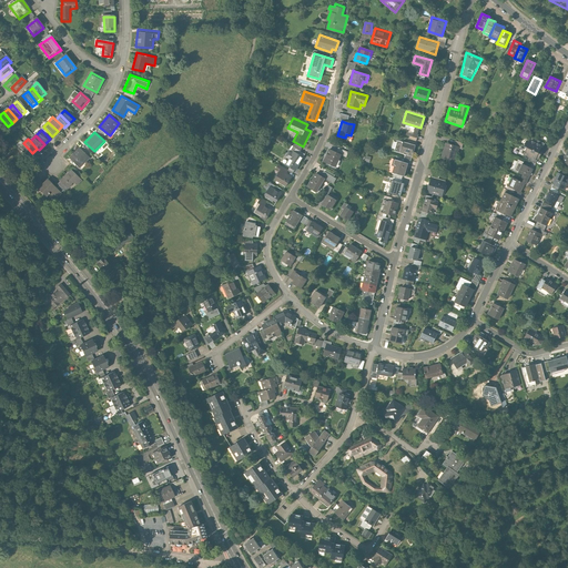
[(416,144),(398,139),(395,150),(413,154),(416,144)]
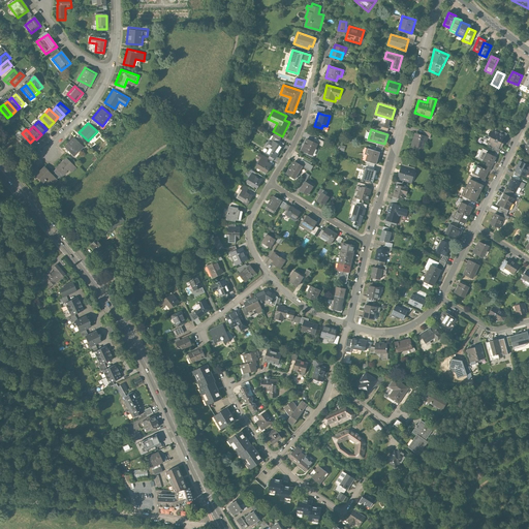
[(503,143),(506,135),(493,129),(490,135),(503,143)]
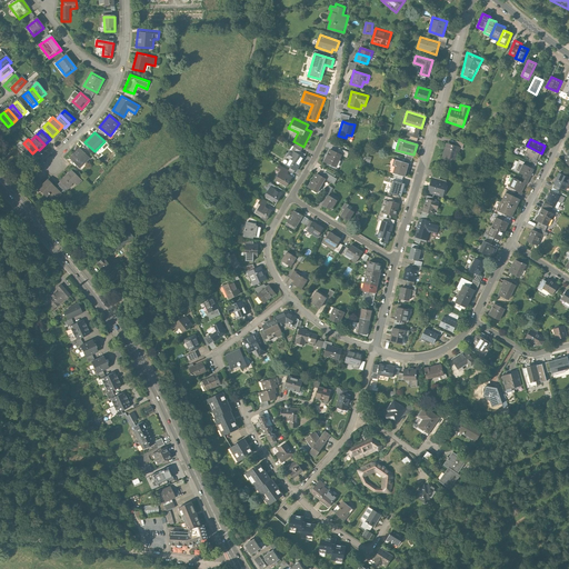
[(28,158),(32,153),(23,143),(18,149),(28,158)]
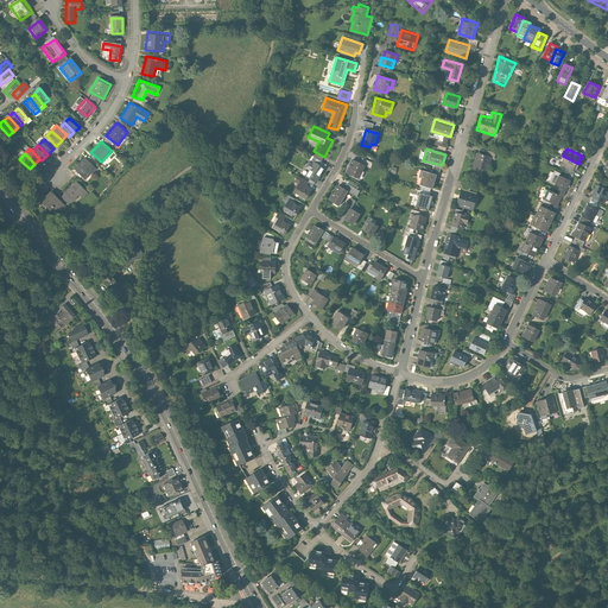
[(492,158),(477,153),(473,168),(487,171),(492,158)]
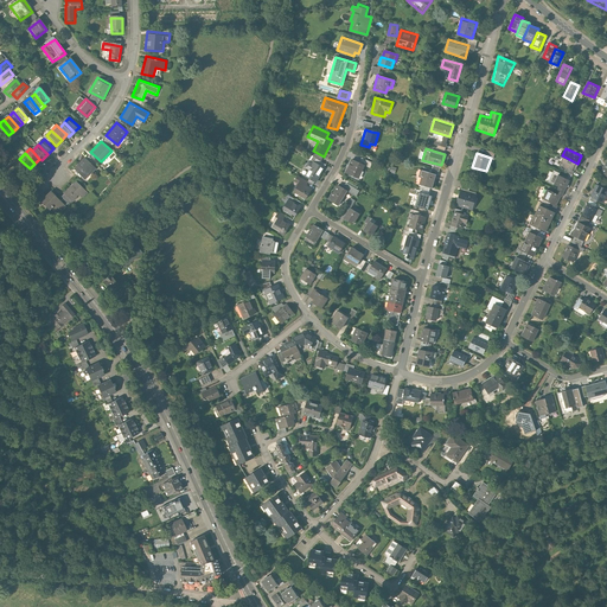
[(574,172),(577,164),(562,155),(558,164),(574,172)]
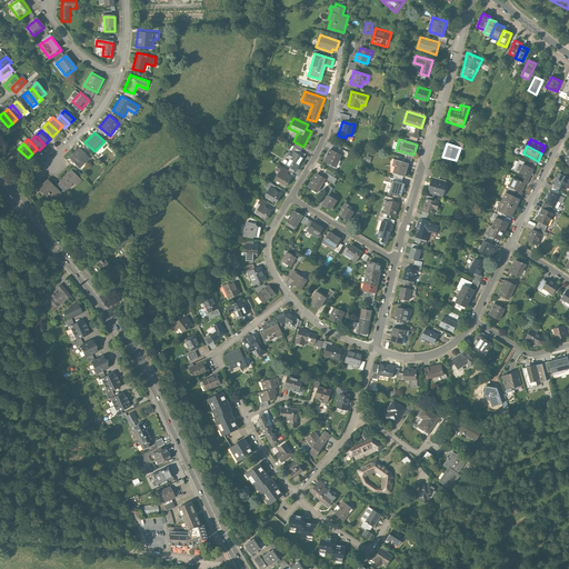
[(91,157),(80,147),(69,158),(79,169),(91,157)]
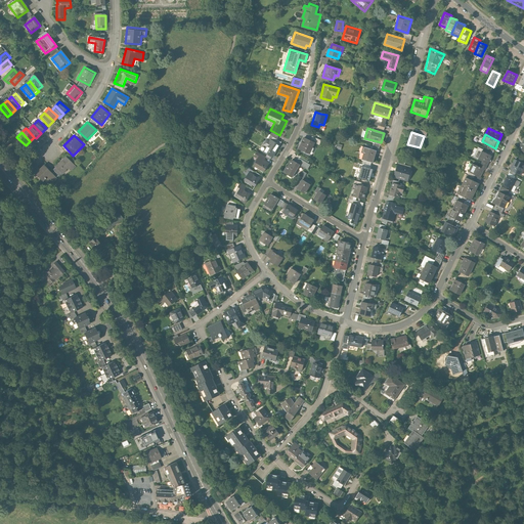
[(310,154),(315,141),(304,136),(298,148),(310,154)]
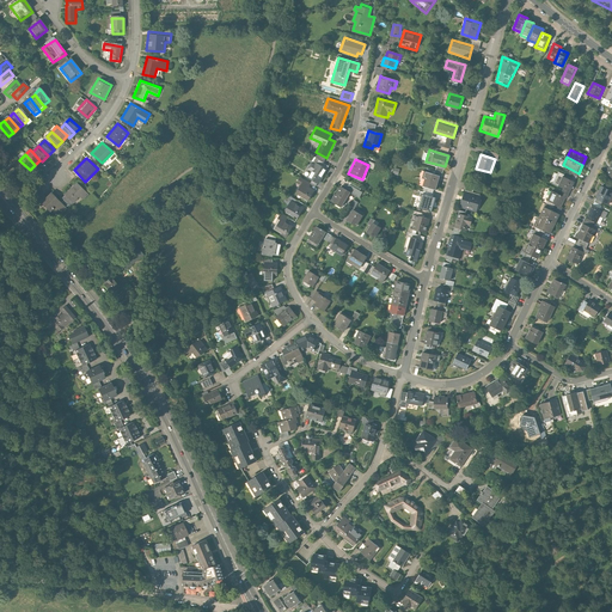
[(319,184),(329,167),(314,160),(306,177),(319,184)]
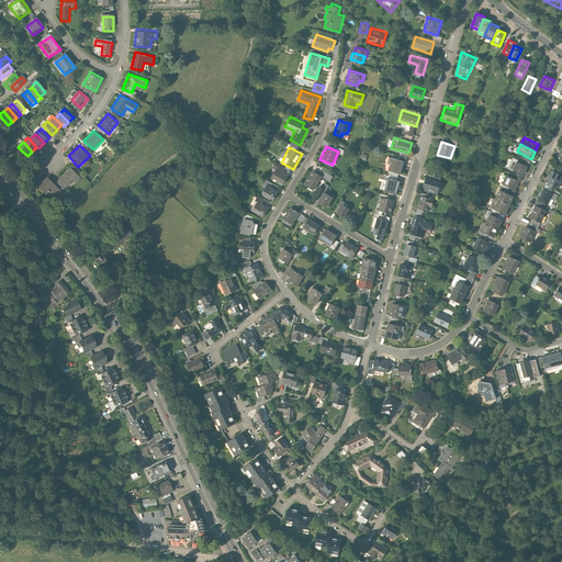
[(401,173),(404,159),(391,156),(388,170),(401,173)]
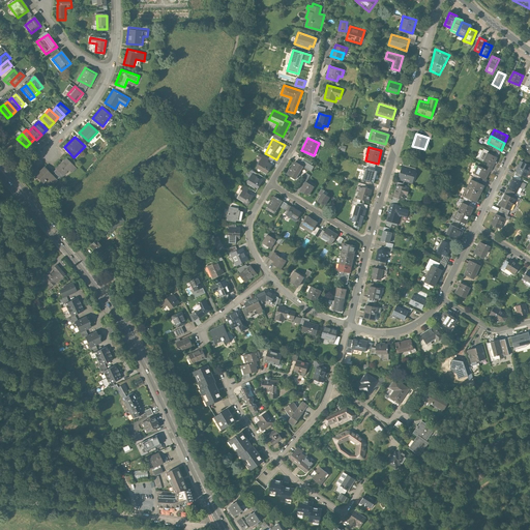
[(481,150),(477,158),(494,166),(498,157),(481,150)]
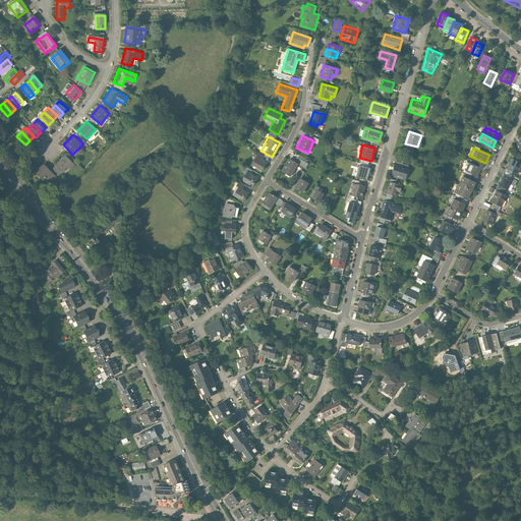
[(254,158),(250,164),(263,171),(268,162),(263,159),(265,156),(254,150),(251,156),(254,158)]
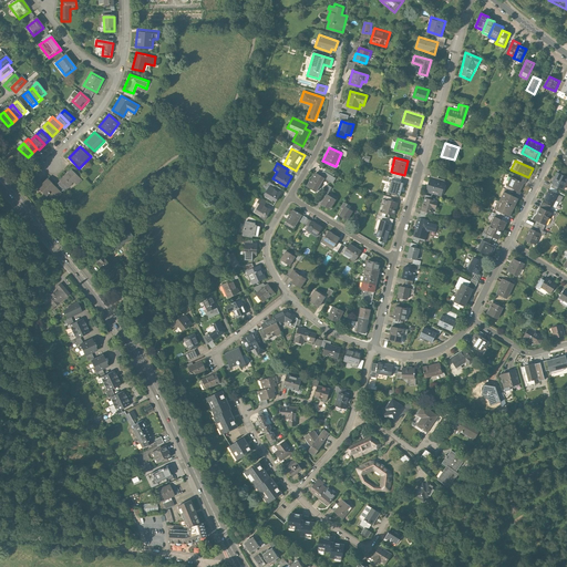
[(83,179),(71,168),(59,181),(68,188),(73,182),(76,185),(83,179)]
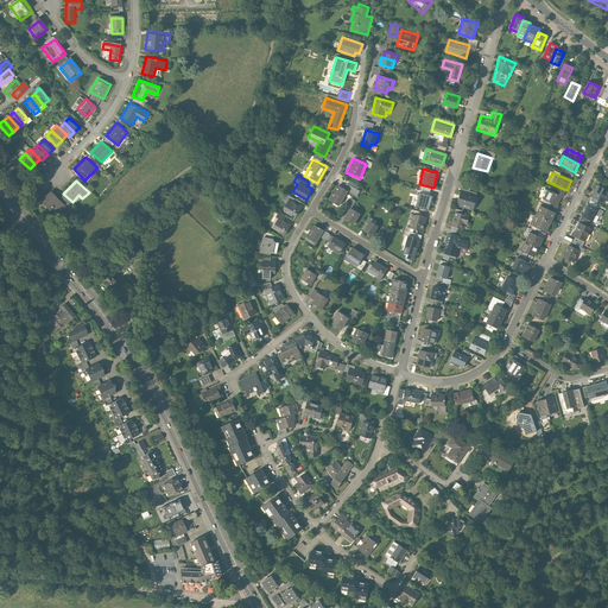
[(348,190),(337,184),(329,198),(340,206),(348,190)]
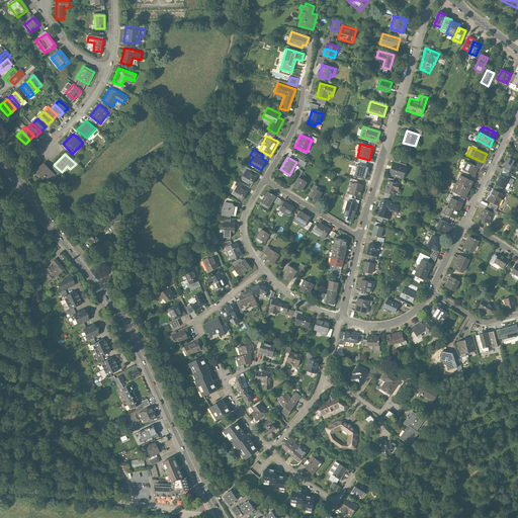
[(517,161),(508,157),(504,168),(516,173),(517,168),(517,161)]
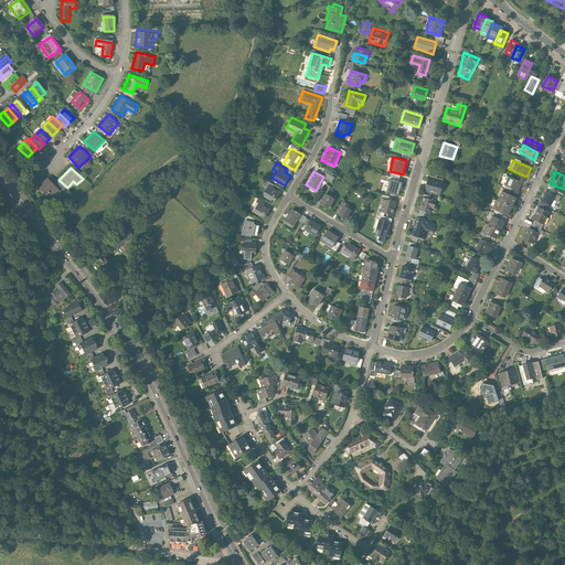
[(507,174),(502,183),(518,191),(522,181),(507,174)]
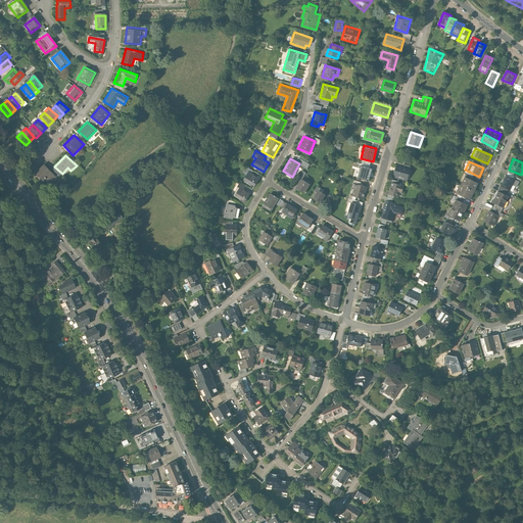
[(57,178),(44,163),(39,168),(33,162),(29,167),(43,180),(46,177),(52,183),(57,178)]
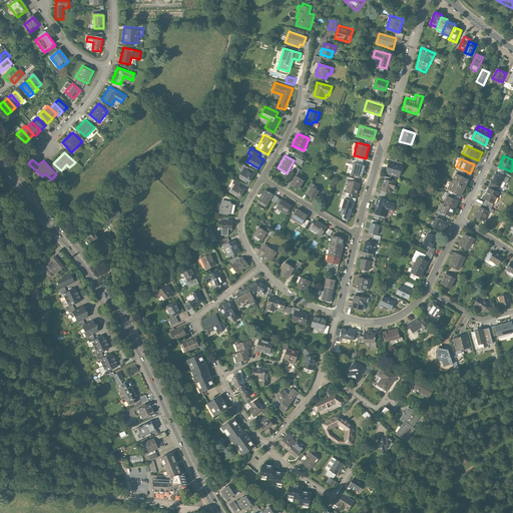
[(366,164),(355,160),(351,174),(363,177),(366,164)]
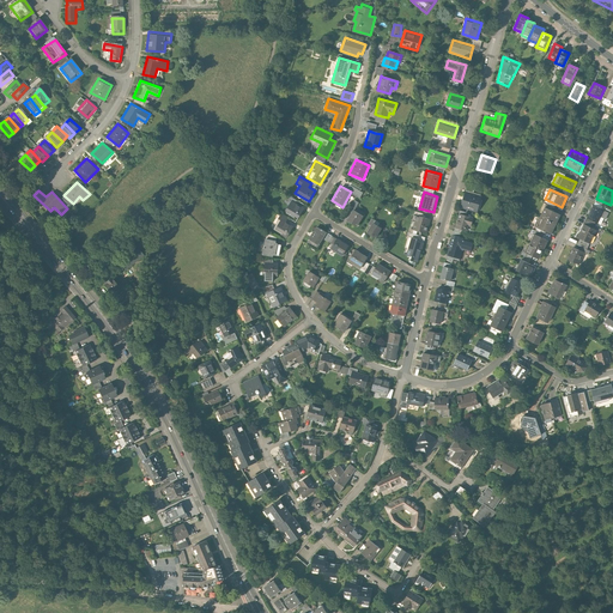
[(481,198),(466,193),(461,207),(477,212),(481,198)]
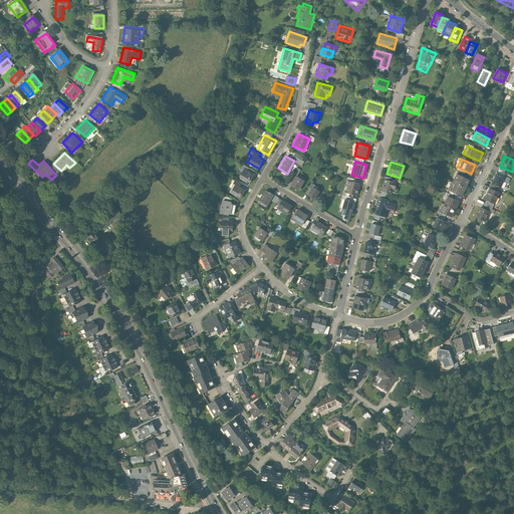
[(255,174),(244,167),(239,176),(250,183),(255,174)]
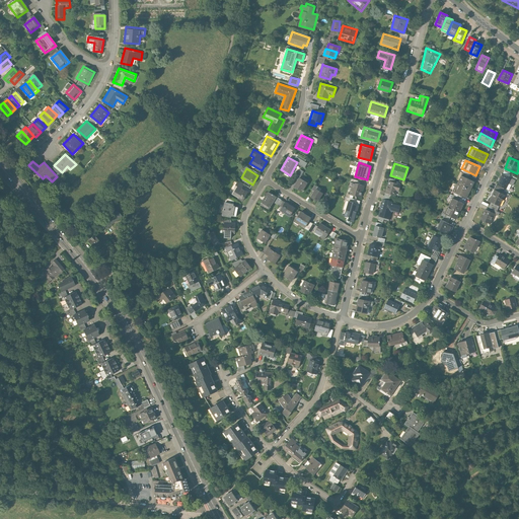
[(515,179),(502,173),(497,184),(510,191),(515,179)]
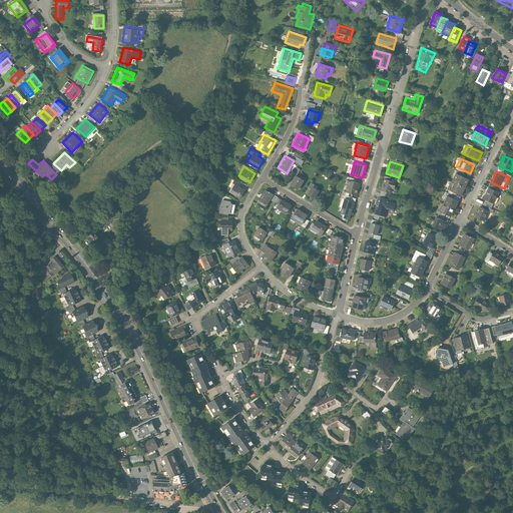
[(465,187),(469,179),(455,172),(451,180),(465,187)]
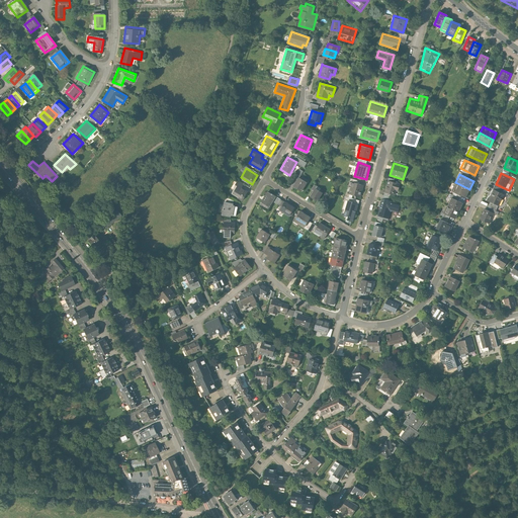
[(308,181),(298,175),(292,185),(301,191),(308,181)]
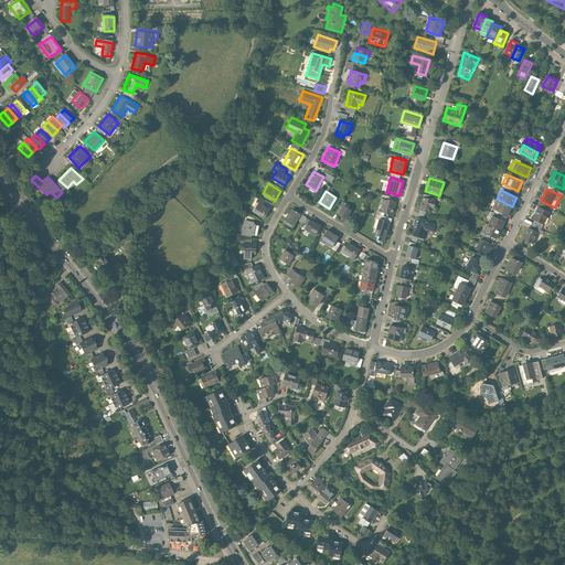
[(251,211),(264,219),(273,205),(259,196),(251,211)]
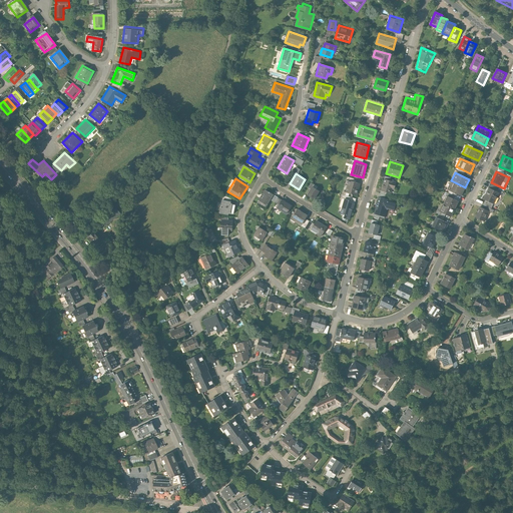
[(361,182),(349,179),(346,192),(358,195),(361,182)]
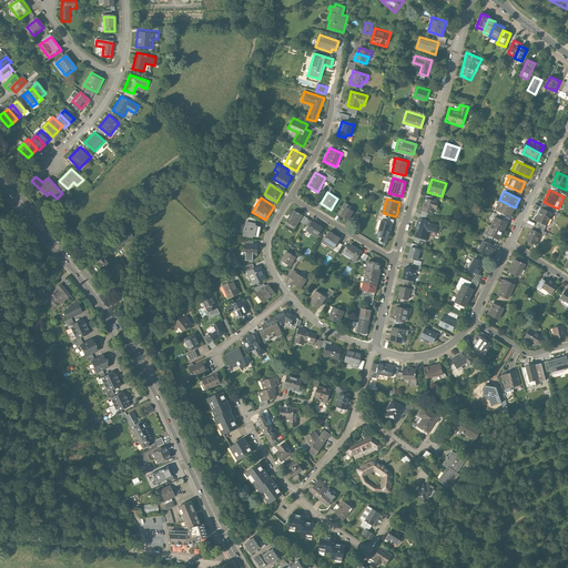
[(438,202),(426,199),(422,211),(435,214),(438,202)]
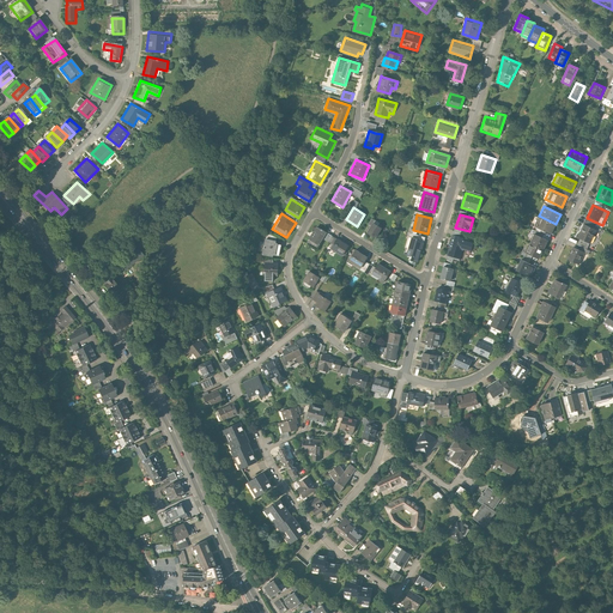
[(551,234),(556,224),(539,216),(534,225),(551,234)]
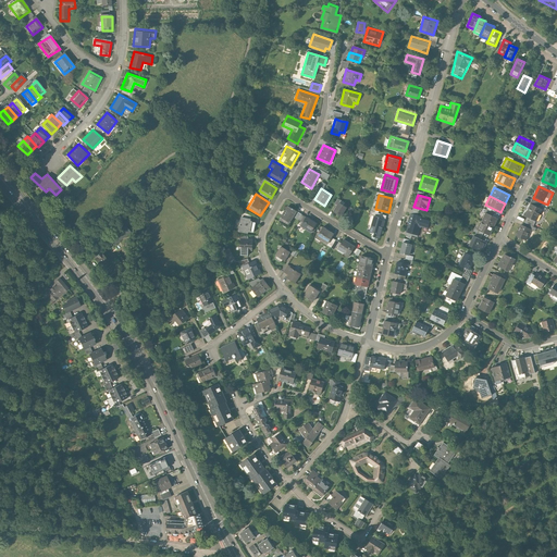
[(348,207),(339,201),(333,211),(342,217),(348,207)]
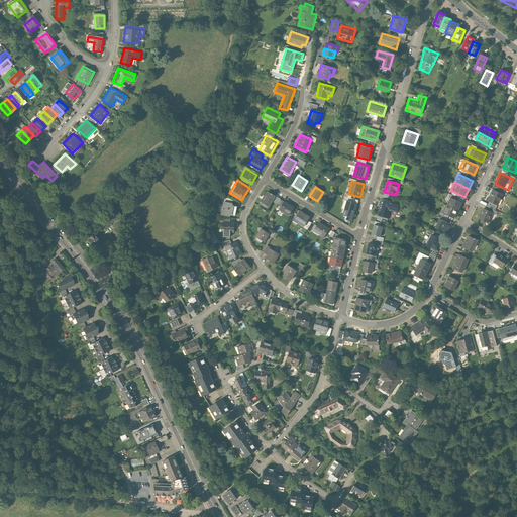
[(503,194),(492,189),(487,200),(498,205),(503,194)]
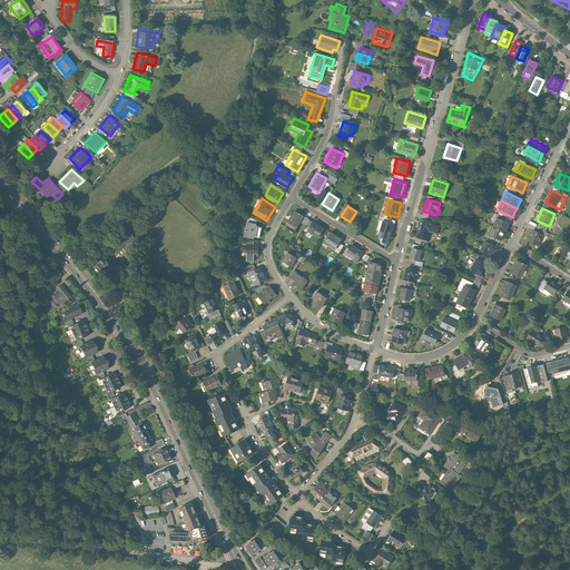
[(305,215),(294,209),(286,223),(297,228),(305,215)]
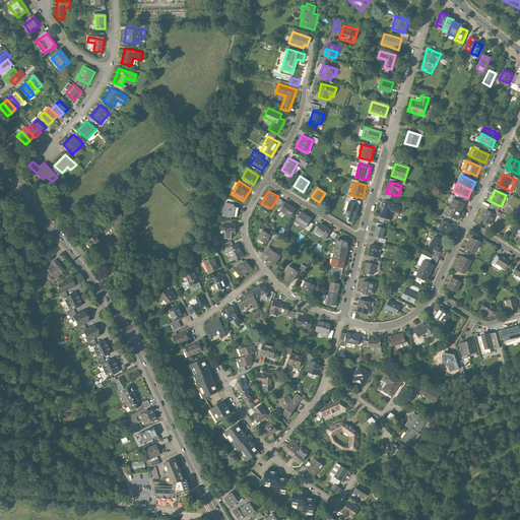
[(461,211),(464,204),(452,198),(448,206),(461,211)]
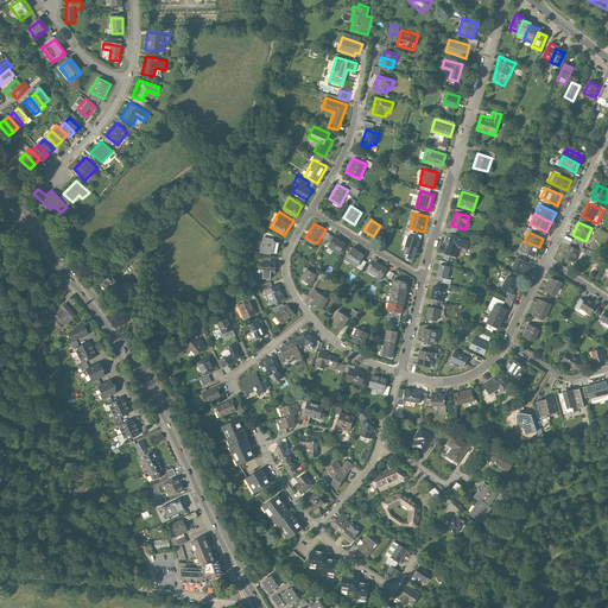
[(456,257),(458,247),(467,249),(469,241),(460,239),(460,236),(449,233),(443,253),(456,257)]
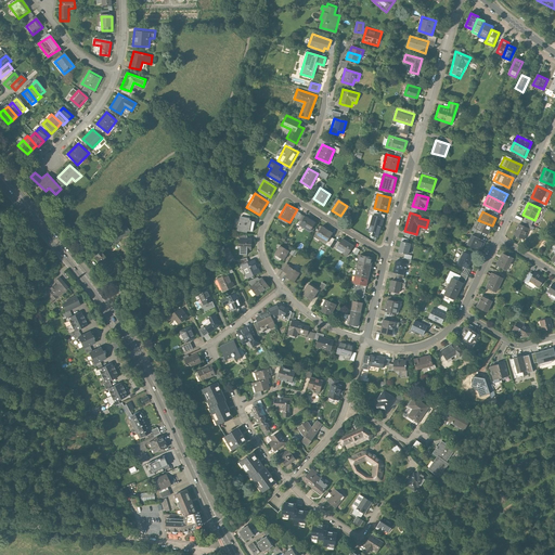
[(379,237),(385,217),(370,214),(364,233),(379,237)]
